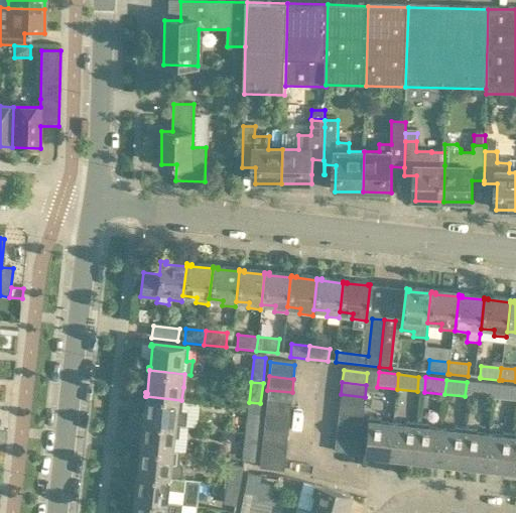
[(474,383),(472,397),(493,399),(494,385),(474,383)]
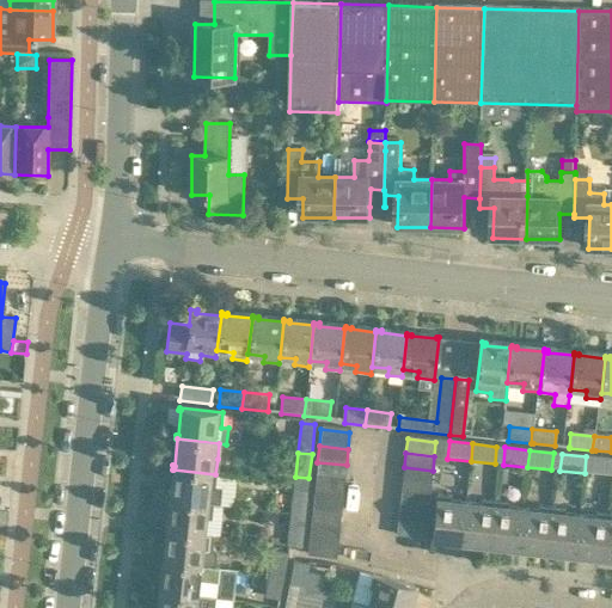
[(586,456),(585,473),(609,476),(611,459),(586,456)]
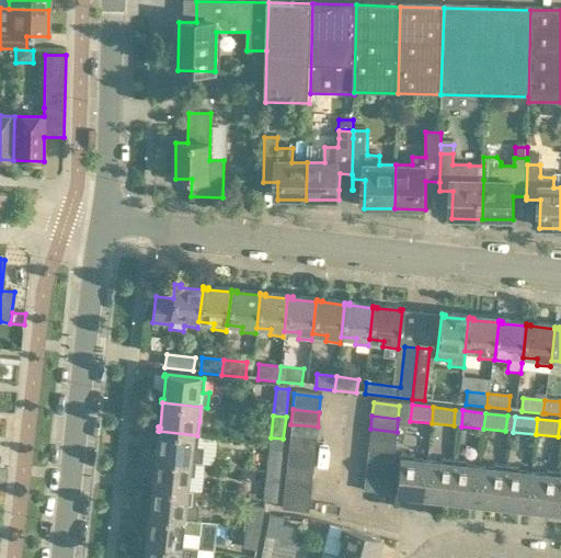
[(290,424),(289,439),(316,442),(318,426),(290,424)]
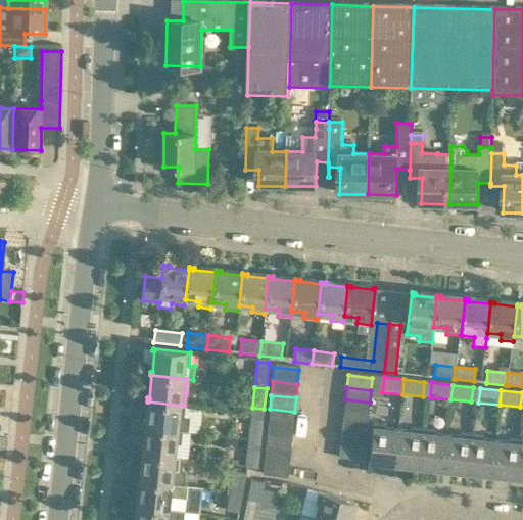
[(345,399),(344,412),(369,415),(370,403),(345,399)]
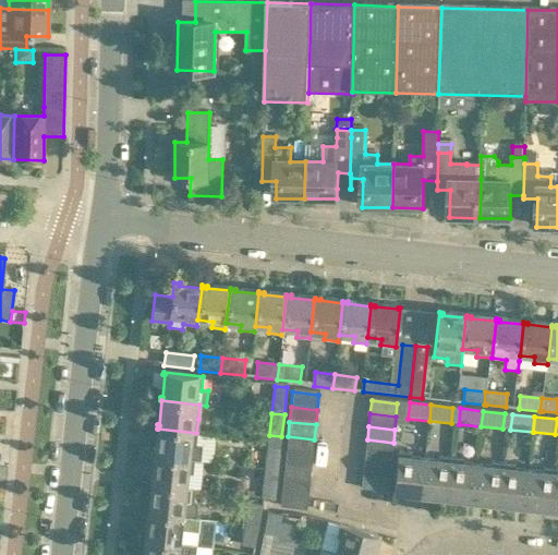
[(154,453),(154,456),(155,457),(187,460),(193,460),(213,462),(215,437),(196,435),(196,433),(158,429),(156,453),(154,453)]
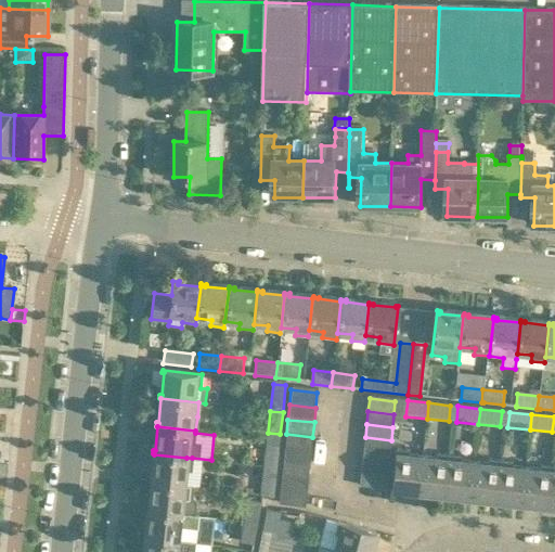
[(286,434),(285,449),(311,451),(312,437),(286,434)]
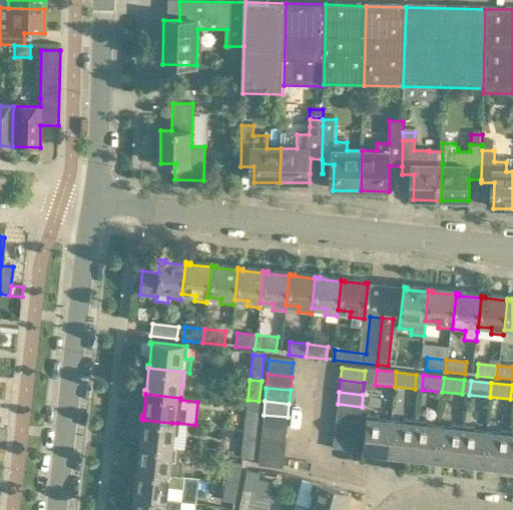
[(338,404),(336,416),(360,419),(362,407),(338,404)]
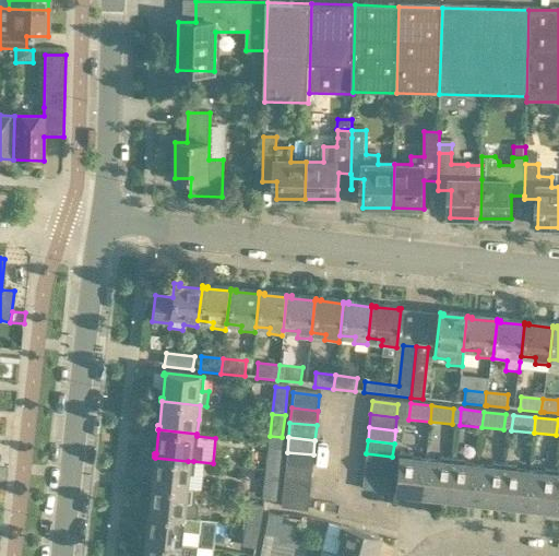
[(268,449),(265,471),(278,472),(281,451),(268,449)]
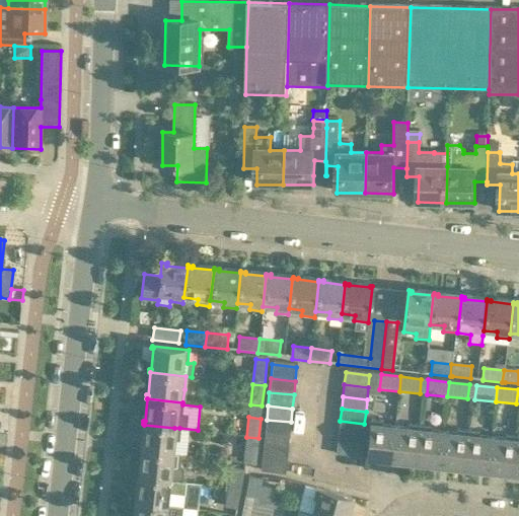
[(267,420),(265,433),(289,436),(291,422),(267,420)]
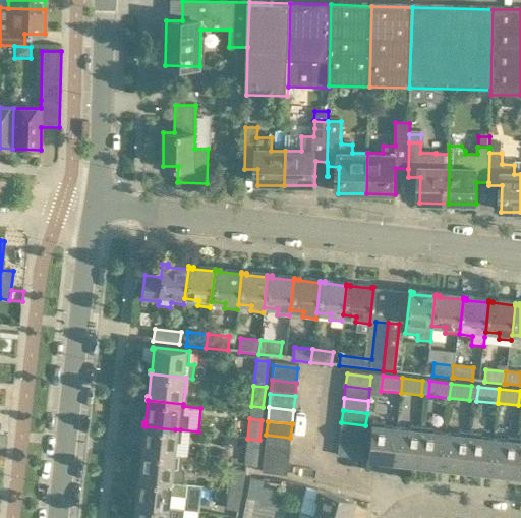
[(341,422),(340,435),(364,438),(365,425),(341,422)]
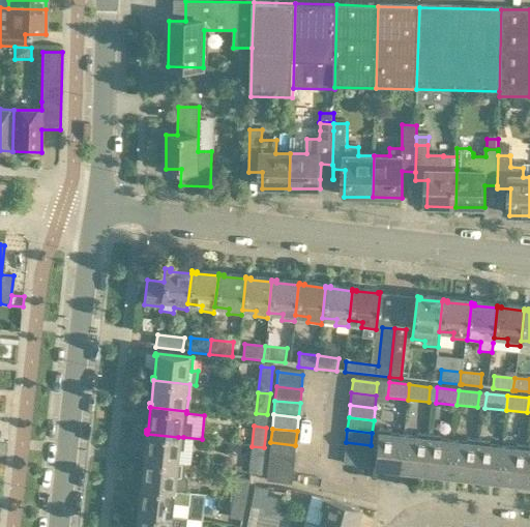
[(390,472),(400,473),(403,438),(389,437),(390,433),(378,432),(374,470),(376,470),(376,469),(391,471),(390,472)]
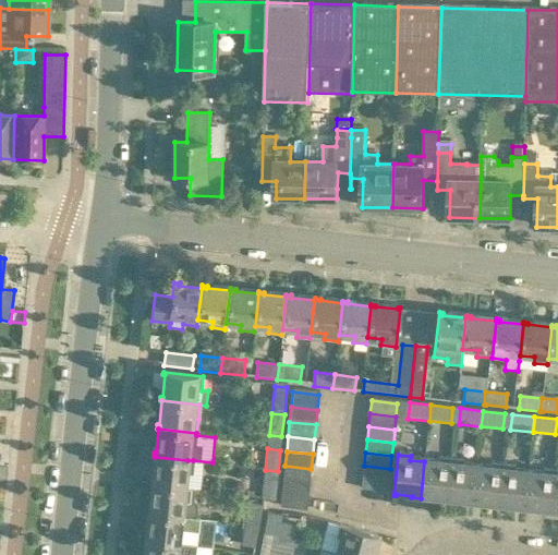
[(150,485),(152,485),(184,489),(186,473),(192,474),(193,460),(187,460),(155,457),(153,481),(150,481),(150,485)]
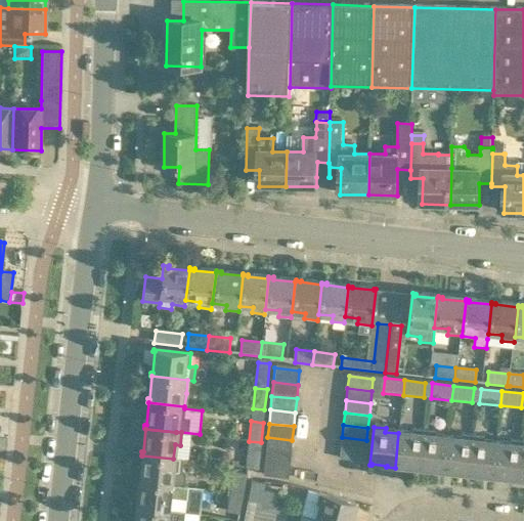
[(405,468),(420,469),(424,432),(411,431),(411,435),(398,433),(395,468),(405,469),(405,468)]
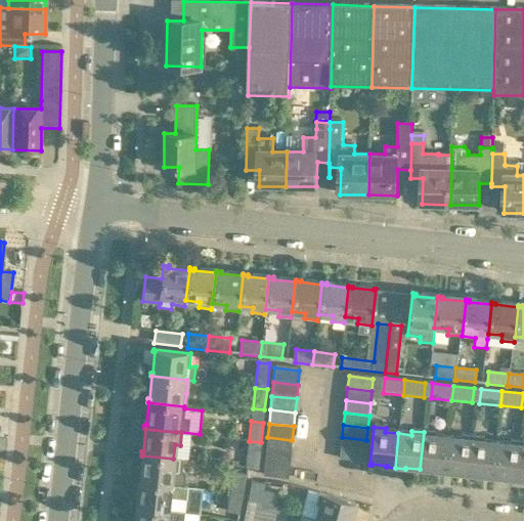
[(435,472),(443,473),(447,439),(434,437),(434,433),(424,432),(420,469),(435,471),(435,472)]
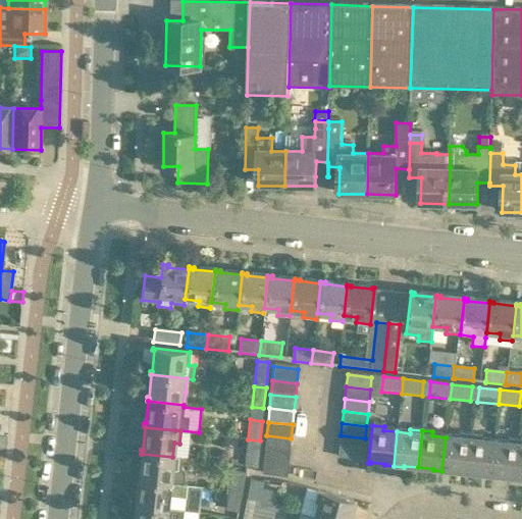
[(453,471),(466,472),(470,436),(459,434),(459,438),(446,437),(441,471),(453,472),(453,471)]
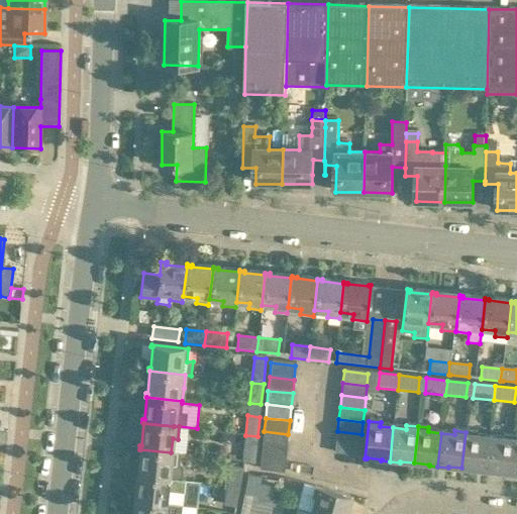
[(264,431),(263,445),(287,447),(288,434),(264,431)]
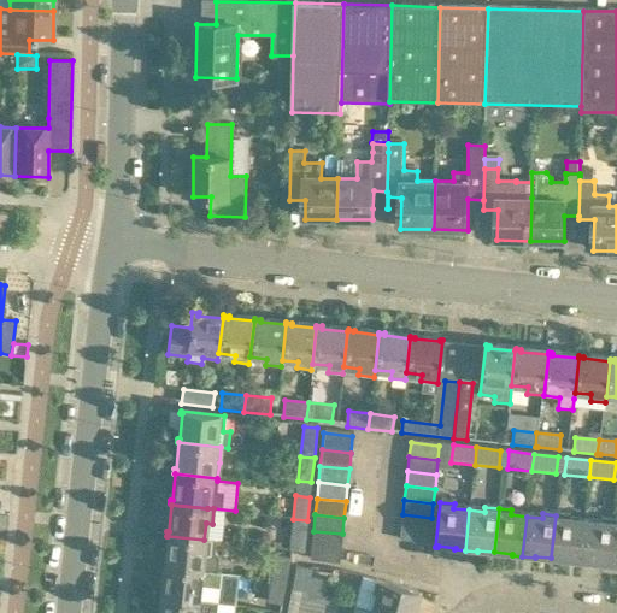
[(403,514),(401,529),(430,532),(432,518),(403,514)]
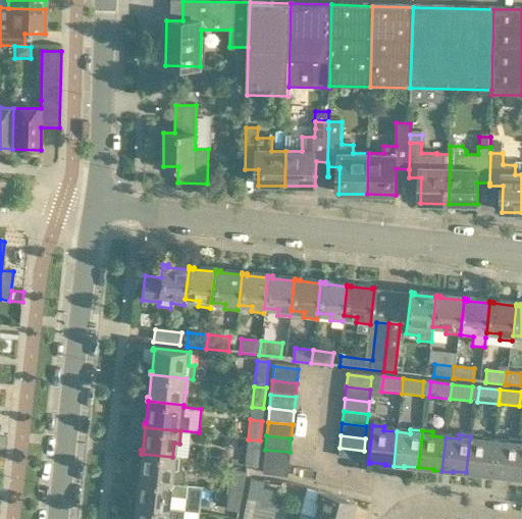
[(480,476),(490,477),(494,443),(481,440),(481,437),(470,436),(466,472),(480,474),(480,476)]
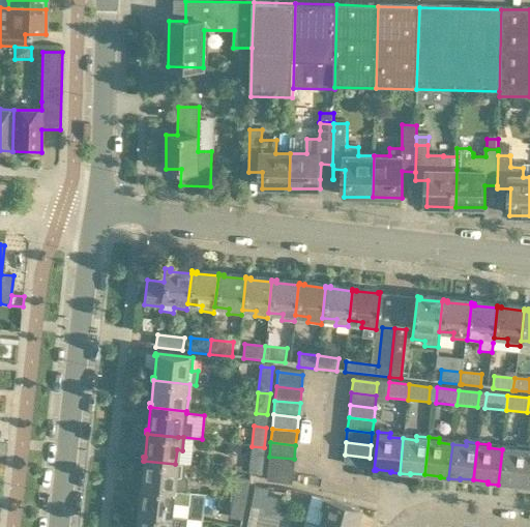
[(249,472),(248,474),(251,475),(261,476),(261,473),(264,447),(252,446),(249,472)]
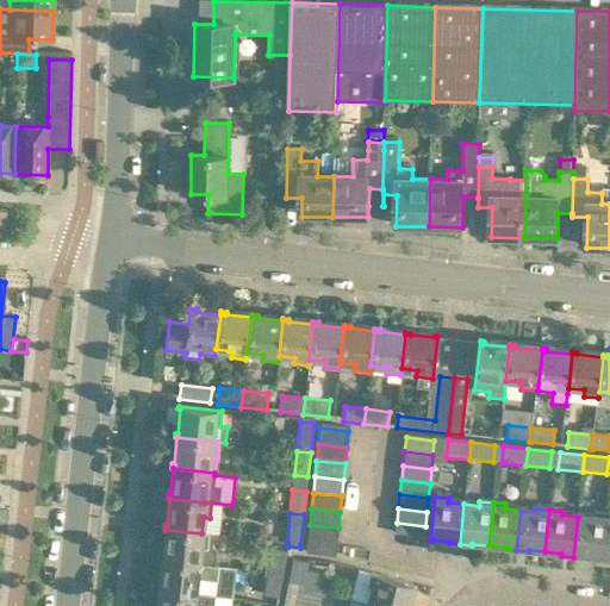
[(586,556),(602,558),(607,516),(593,513),(592,518),(578,517),(573,557),(586,558),(586,556)]
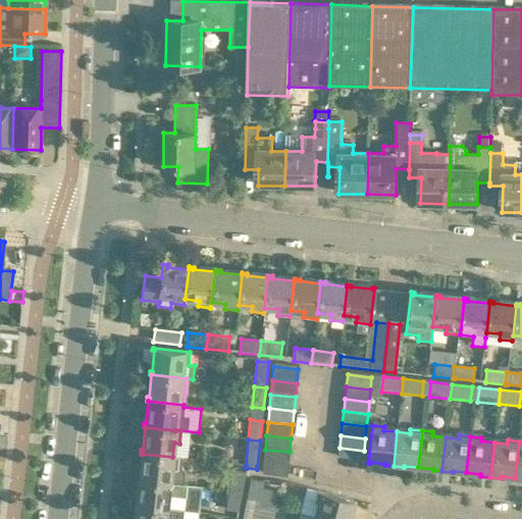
[(340,448),(338,458),(363,461),(364,451),(340,448)]
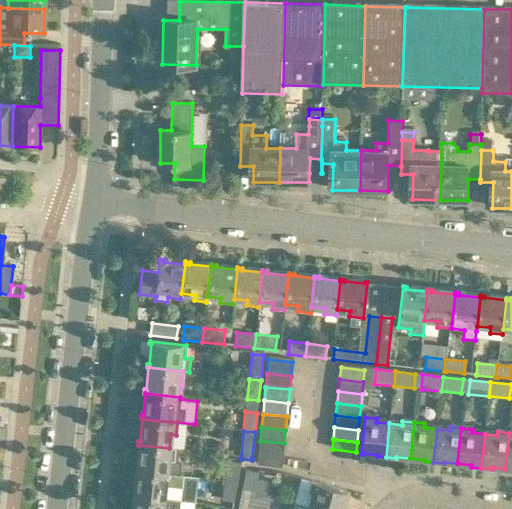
[(260,441),(258,454),(283,457),(284,443),(260,441)]
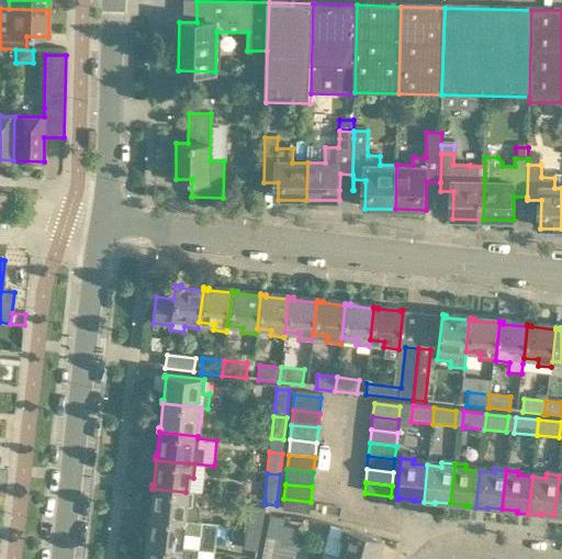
[(149,512),(148,516),(150,516),(189,521),(188,522),(195,522),(198,510),(194,505),(195,493),(192,493),(186,492),(153,489),(150,512),(149,512)]
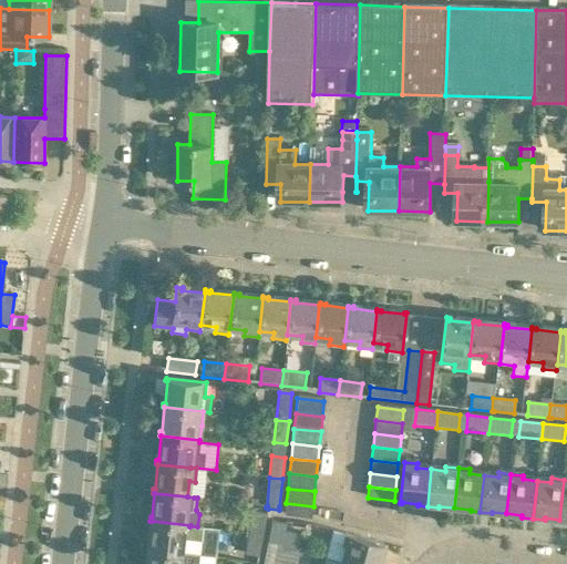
[(286,503),(285,516),(311,520),(313,506),(286,503)]
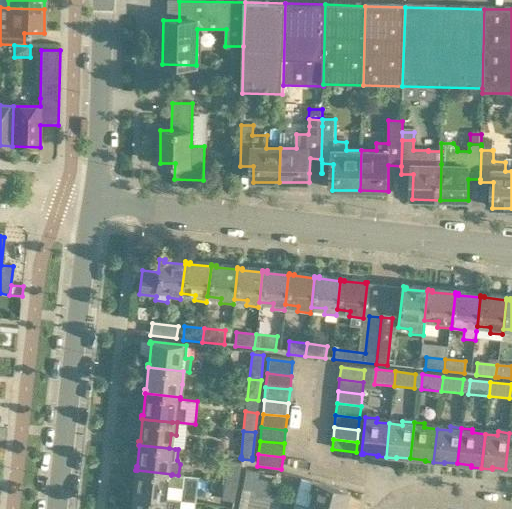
[(229,462),(225,481),(237,483),(240,465),(229,462)]
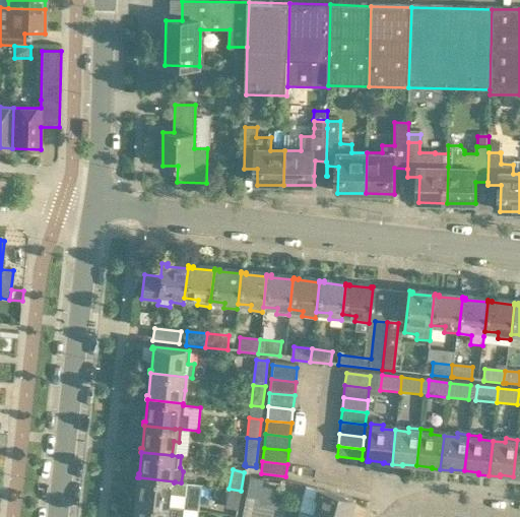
[(134,504),(136,504),(182,509),(185,483),(181,482),(174,482),(175,481),(139,477),(136,501),(134,501),(134,504)]
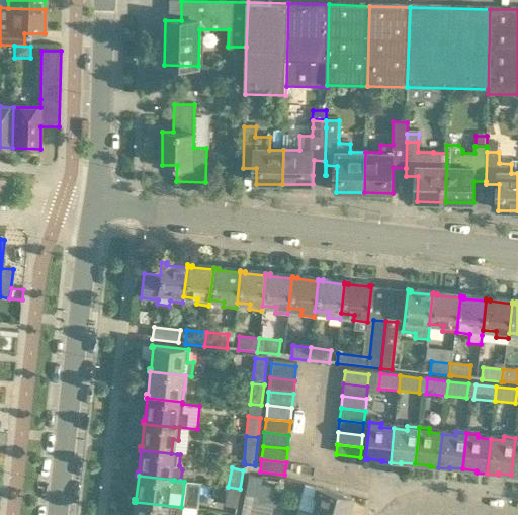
[(248,478),(244,496),(257,498),(273,503),(275,490),(260,487),(261,480),(259,480),(249,478),(248,478)]
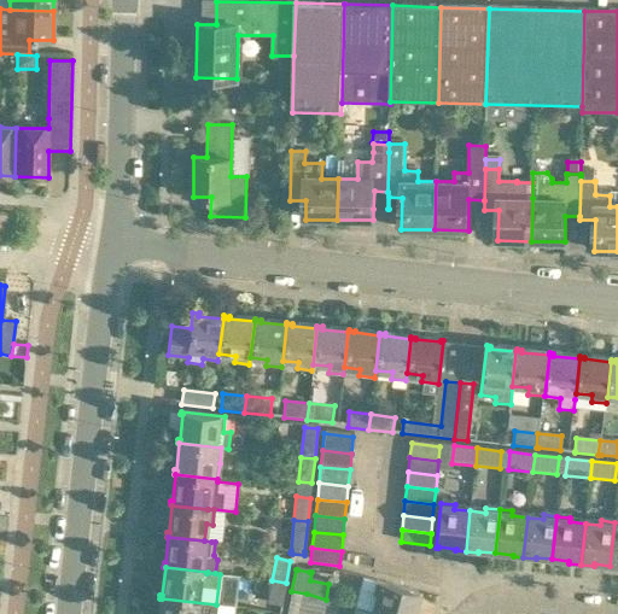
[(272,580),(267,603),(281,607),(286,583),(272,580)]
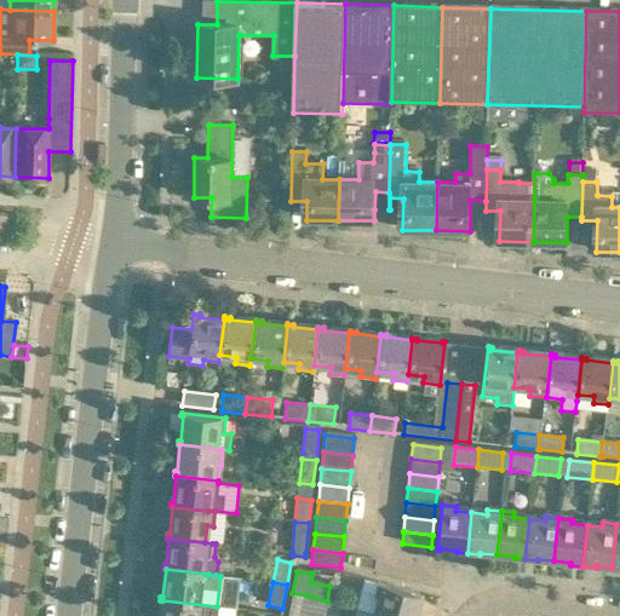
[(377,600),(372,615),(414,615),(419,598),(375,586),(372,599),(377,600)]
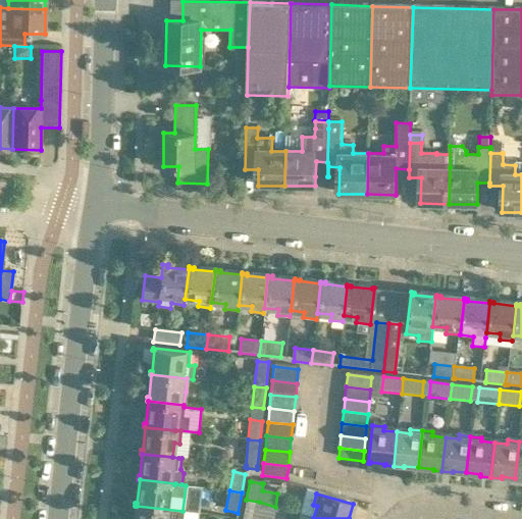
[(246,500),(242,518),(273,518),(275,507),(259,502),(246,500)]
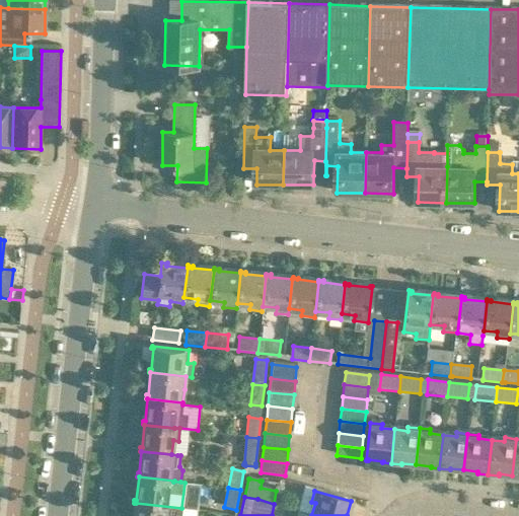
[(180,515),(181,508),(136,503),(134,515),(180,515)]
